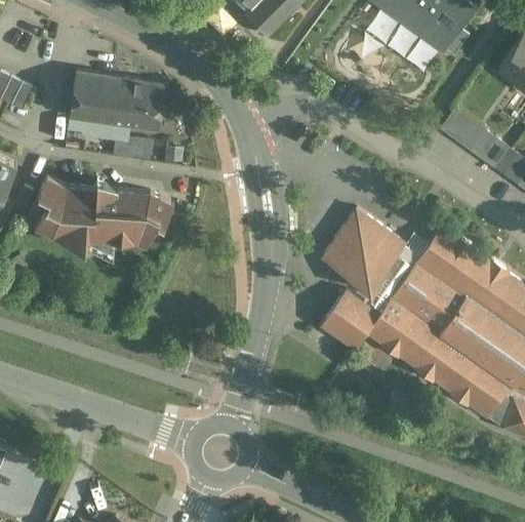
[(242,0),(250,8),(245,14),(267,37),(304,0),(242,0)]
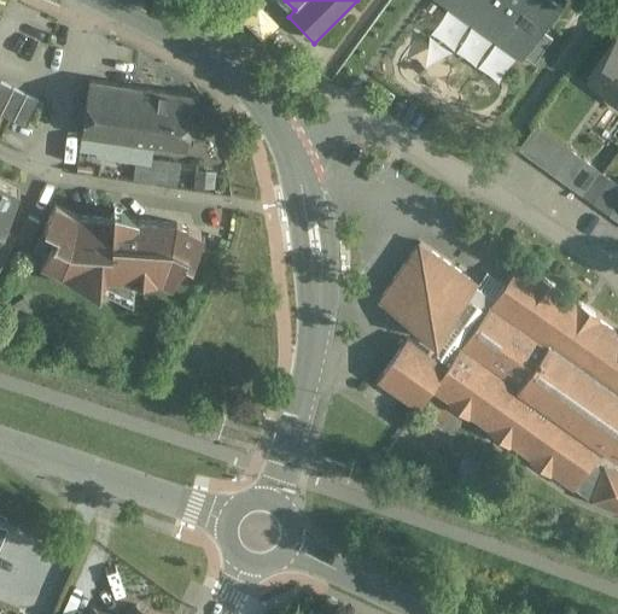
[(438,0),(520,60),(563,3),(559,0),(438,0)]
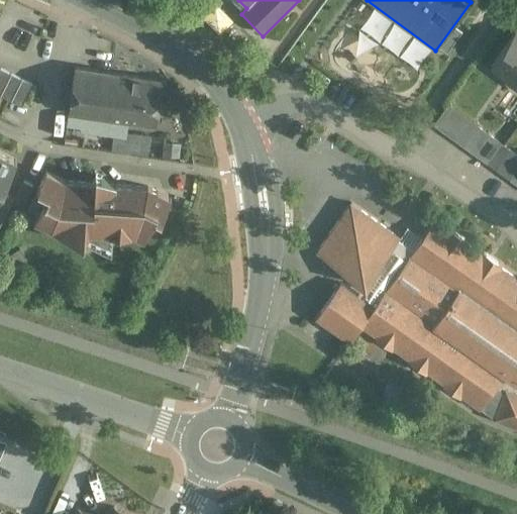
[(516,30),(516,31),(490,68),(509,81),(507,84),(516,91),(516,30)]
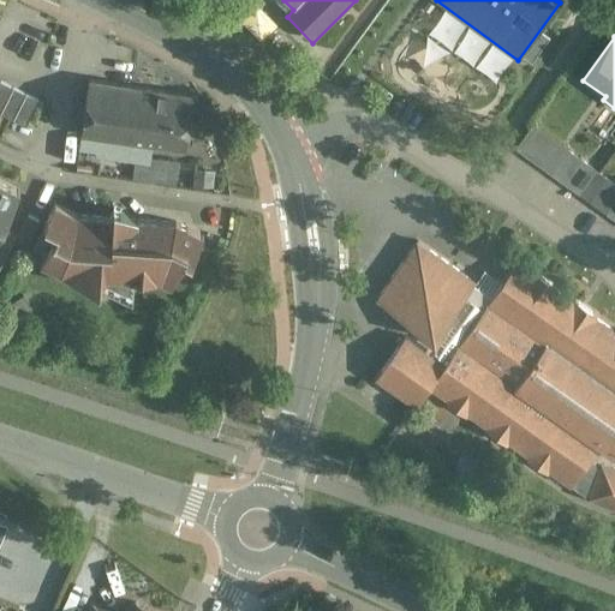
[(193,97),(89,83),(81,138),(131,145),(130,153),(147,156),(148,148),(185,154),(193,97)]
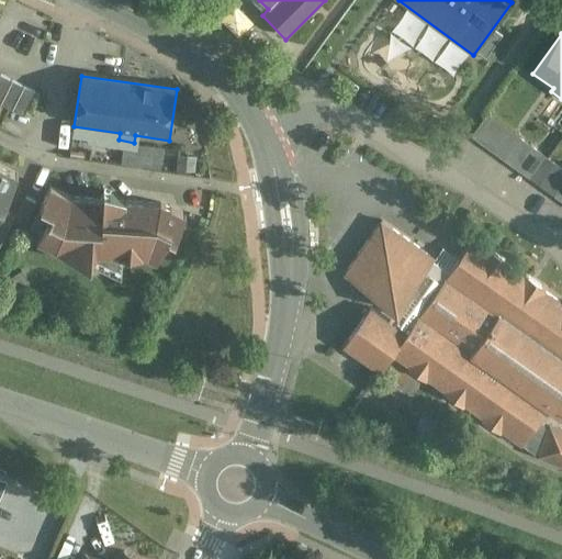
[(35,96),(0,78),(0,107),(23,119),(35,96)]
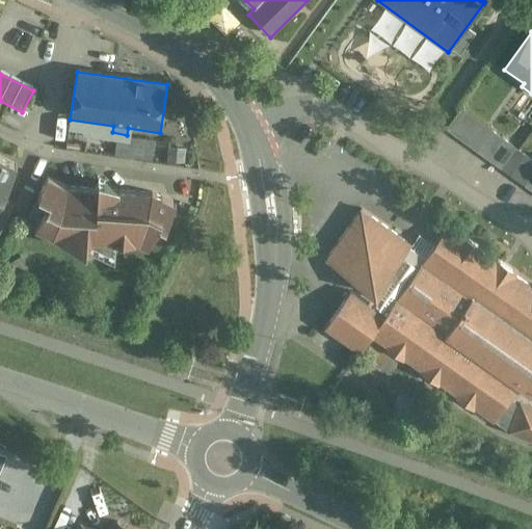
[(460,111),(445,132),(456,139),(471,120),(460,111)]
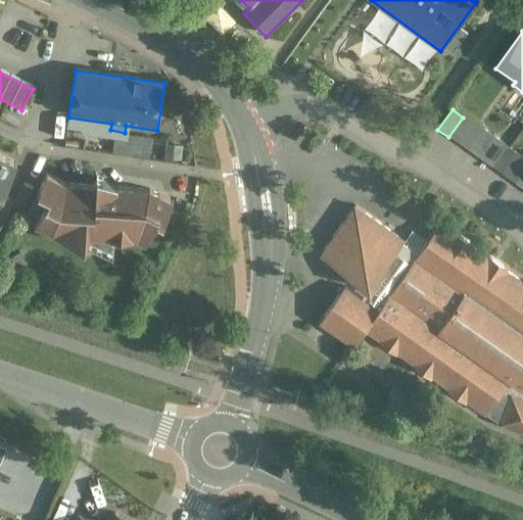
[(151,141),(125,137),(125,133),(110,130),(111,124),(68,117),(67,129),(83,132),(82,135),(121,141),(119,156),(149,160),(151,141)]
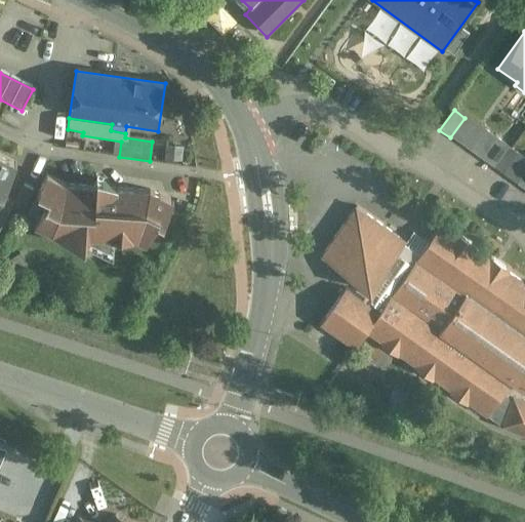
[(465,118),(450,137),(459,145),(474,125),(465,118)]
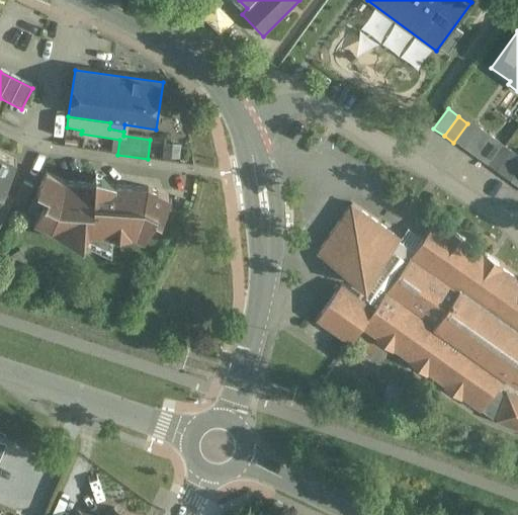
[(467,123),(453,143),(464,150),(478,131),(467,123)]
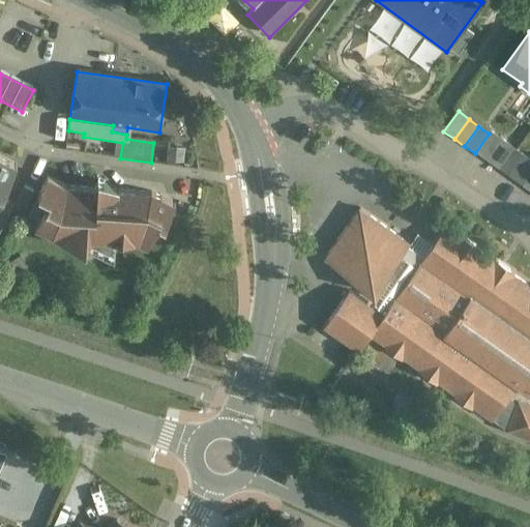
[(501,142),(489,134),(475,153),(487,163),(501,142)]
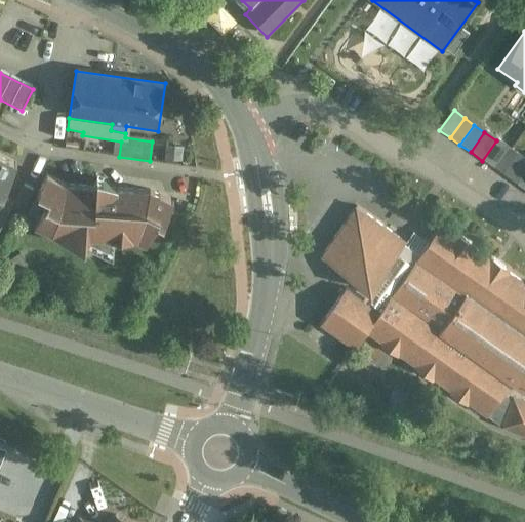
[(508,149),(496,141),(482,161),(493,169),(508,149)]
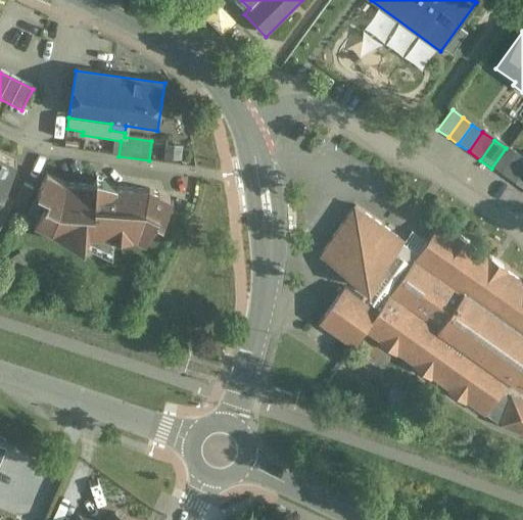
[(518,157),(506,148),(491,169),(504,177),(518,157)]
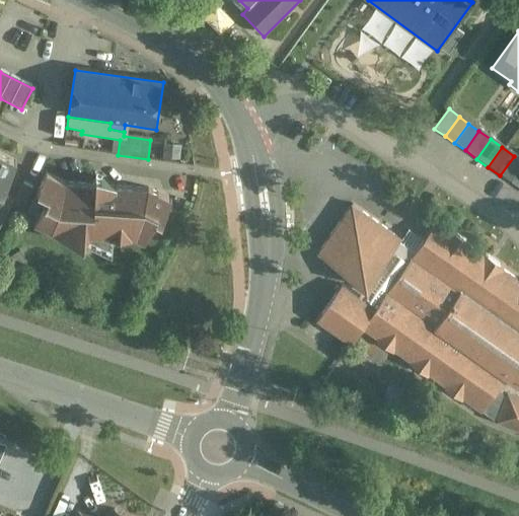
[(16,164),(0,155),(0,196),(16,164)]
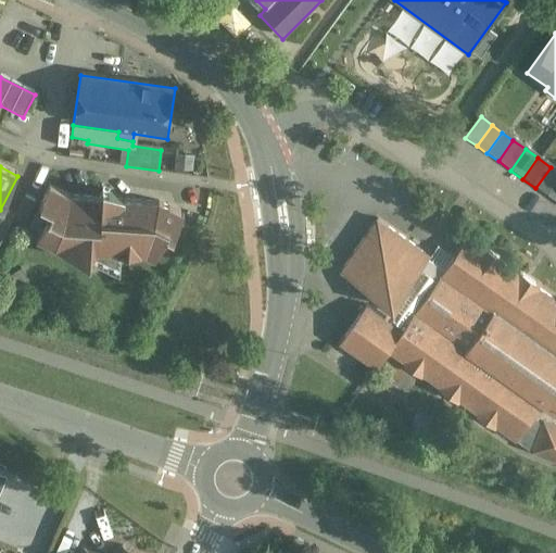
[(555,185),(555,171),(551,167),(535,188),(547,197),(555,185)]
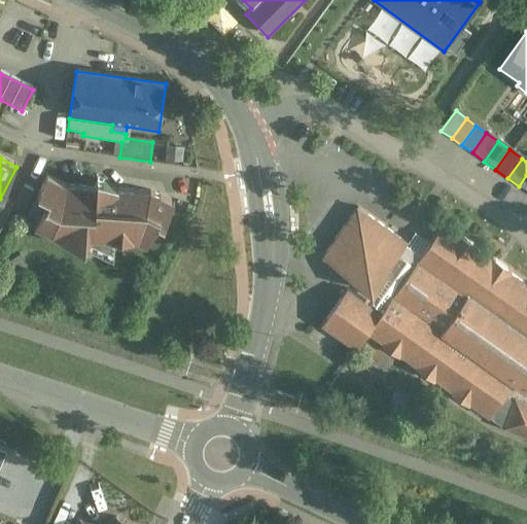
[(93,188),(67,187),(46,177),(37,195),(48,200),(35,228),(84,252),(89,242),(108,251),(113,241),(138,242),(146,247),(159,222),(164,225),(174,205),(150,193),(117,190),(97,180),(93,188)]
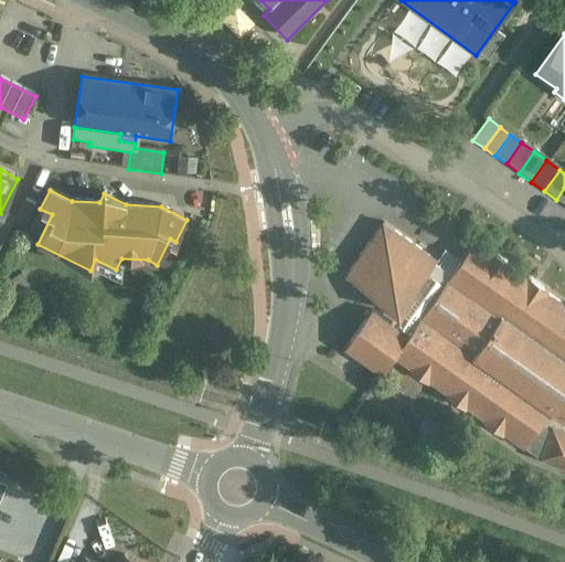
[(24,201),(14,222),(25,228),(36,207),(24,201)]
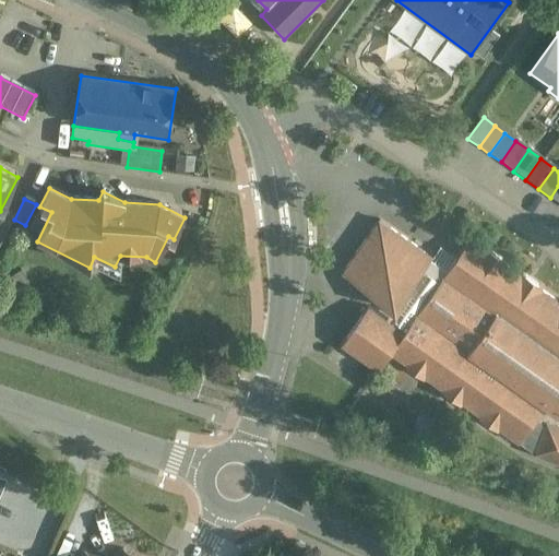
[(0,211),(0,245),(14,217),(0,211)]
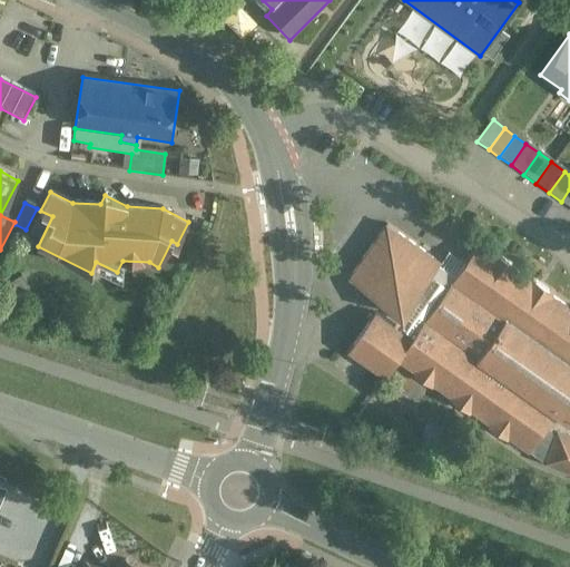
[(374,315),(349,353),(385,380),(397,361),(413,372),(412,374),(508,441),(509,439),(529,453),(530,452),(554,416),(569,426),(569,423),(569,310),(569,311),(552,297),(553,296),(533,282),(532,284),(514,271),(516,270),(495,255),(494,257),(479,246),(457,276),(386,227),(349,281),(401,318),(393,328),(374,315)]
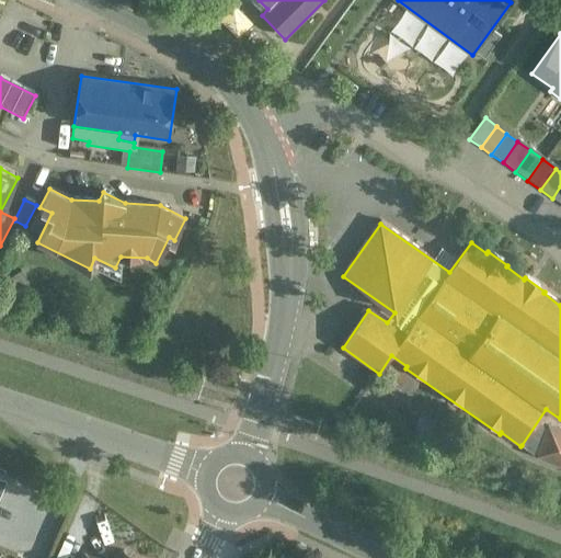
[(22,273),(8,283),(15,294),(29,284),(22,273)]
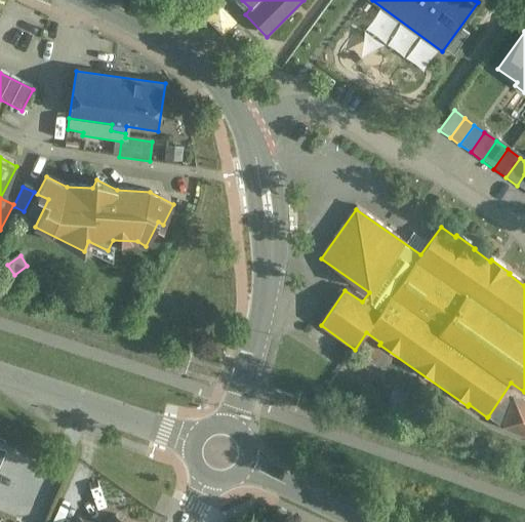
[(524,390),(524,392),(511,383),(488,416),(502,427),(501,428),(524,436),(524,390)]
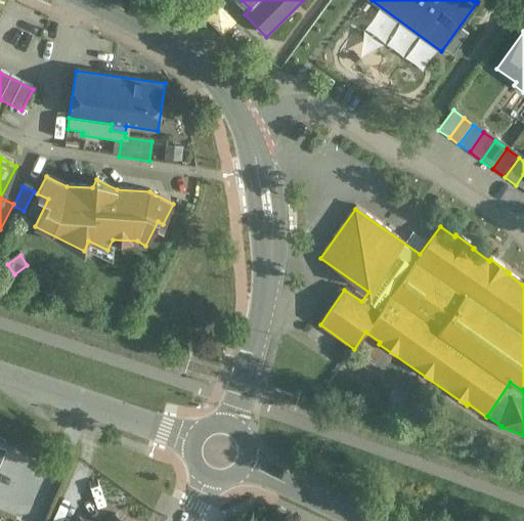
[(136,407),(158,413),(160,402),(138,398),(136,407)]
